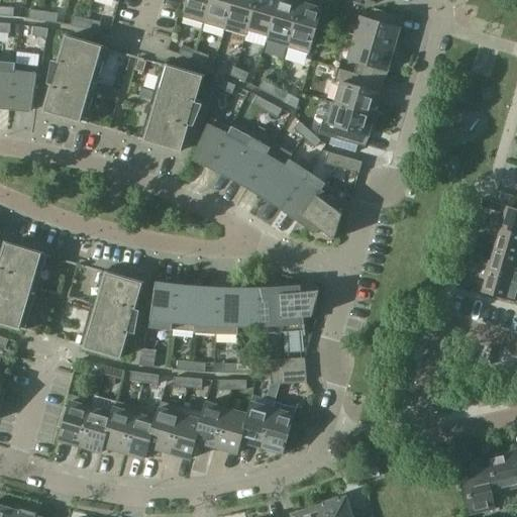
[(204,24),(210,0),(187,0),(182,18),(204,24)]
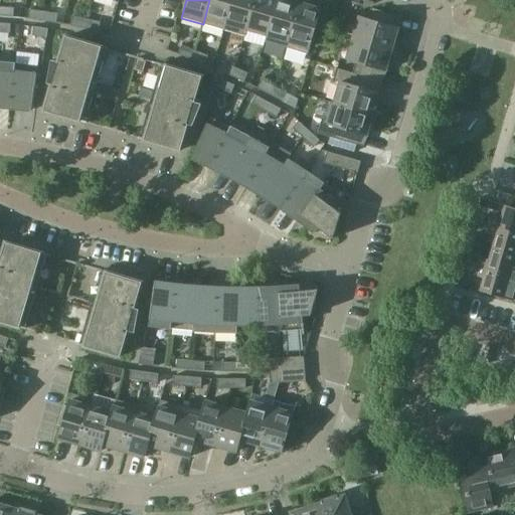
[(223,30),(232,0),(209,0),(203,24),(223,30)]
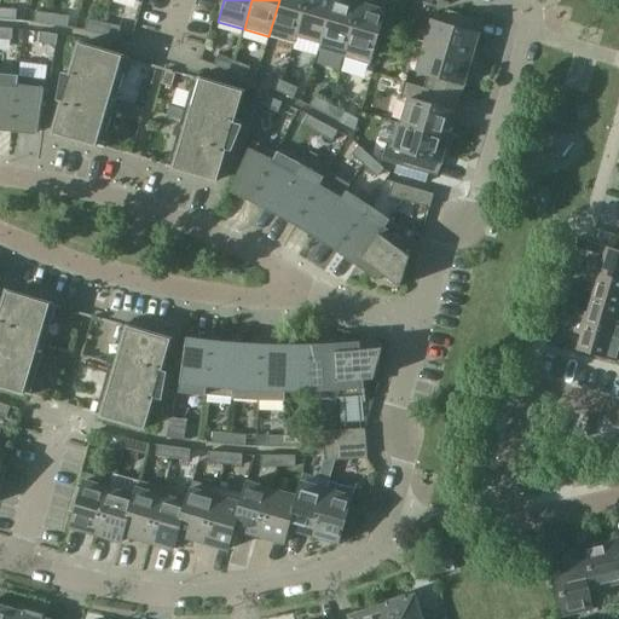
[(296,35),(306,0),(279,0),(268,36),(295,44),(298,35),(296,35)]
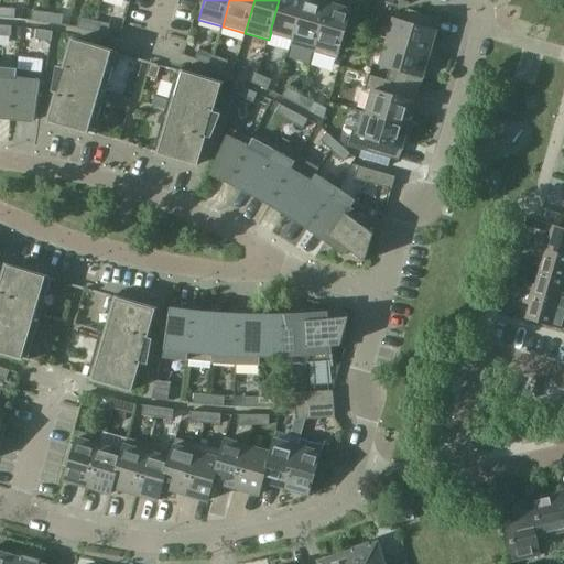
[(293,39),(304,0),(279,0),(270,32),(271,32),(292,39),(293,39)]
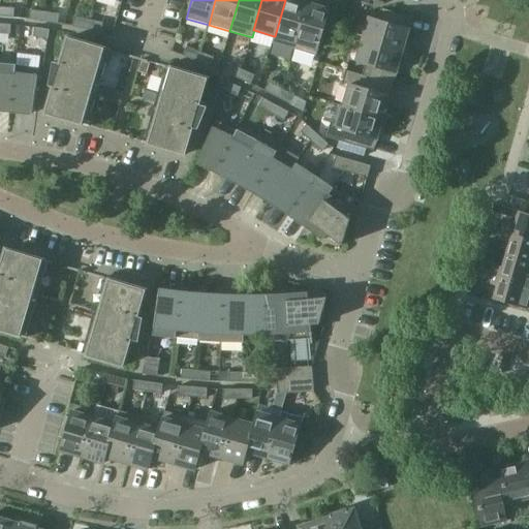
[(294,50),(306,9),(308,4),(293,0),(285,0),(275,36),(274,36),(272,43),(294,50)]
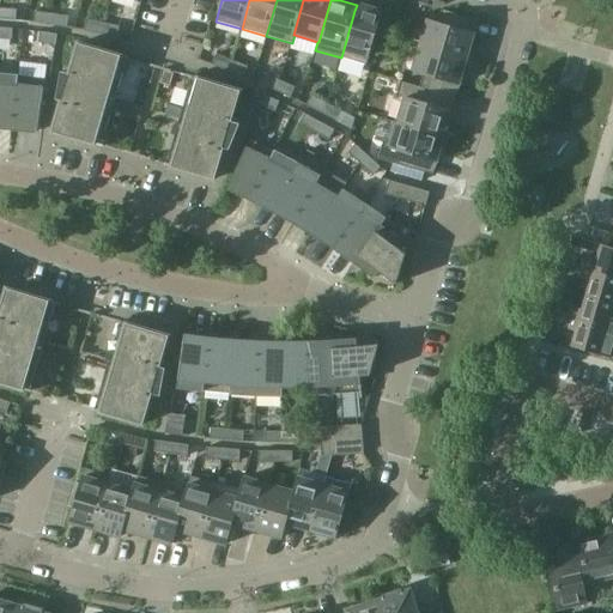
[(366,66),(382,12),(357,5),(354,11),(341,58),(366,66)]
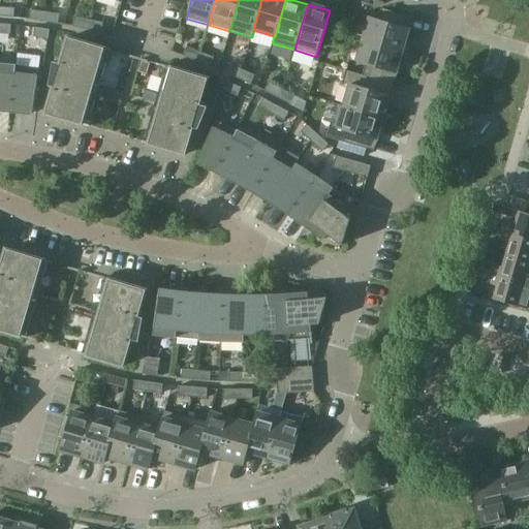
[(14,8),(0,6),(0,17),(13,18),(14,8)]
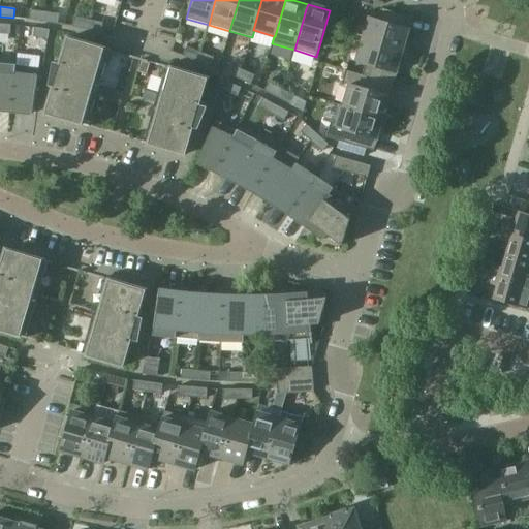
[(407,36),(412,18),(382,9),(378,21),(370,18),(364,39),(406,53),(409,36),(407,36)]
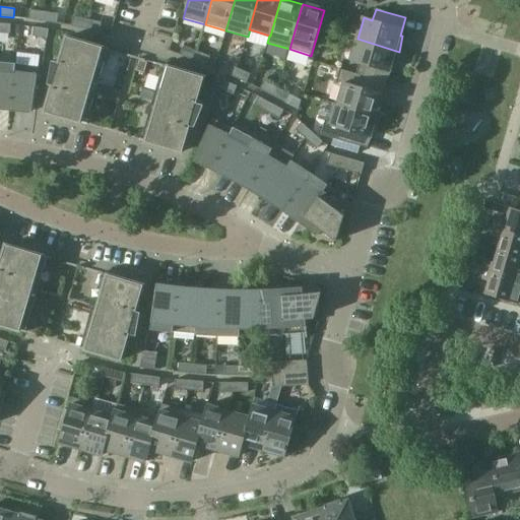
[(43,21),(44,12),(29,10),(28,19),(43,21)]
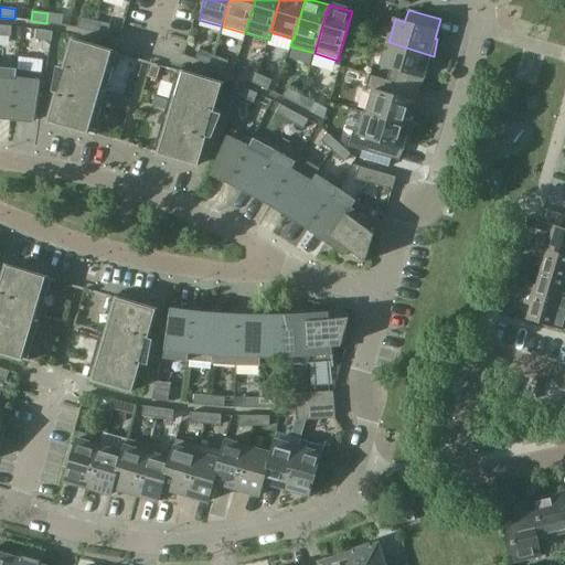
[(63,16),(48,13),(46,23),(62,25),(63,16)]
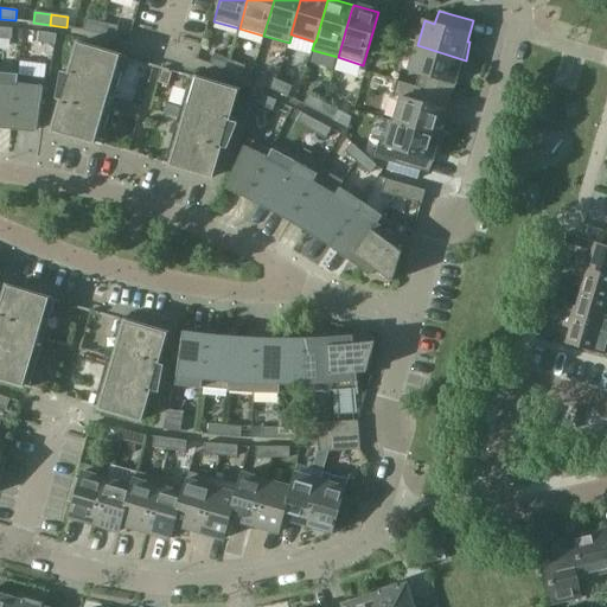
[(382,17),(377,32),(391,36),(395,20),(382,17)]
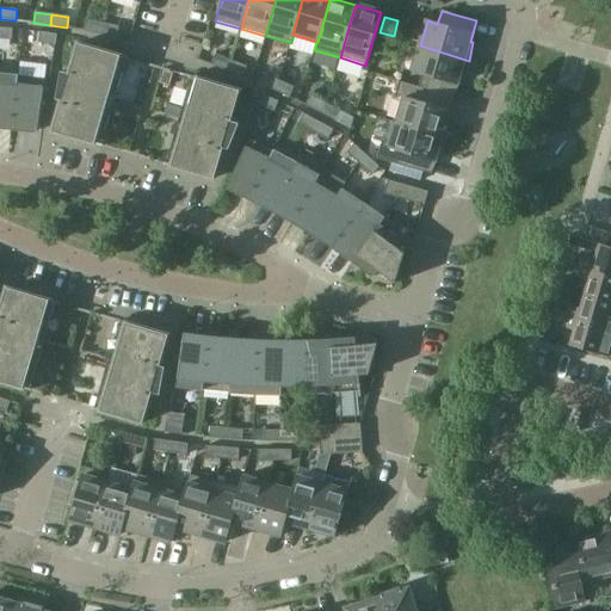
[(100,34),(103,23),(86,19),(84,31),(100,34)]
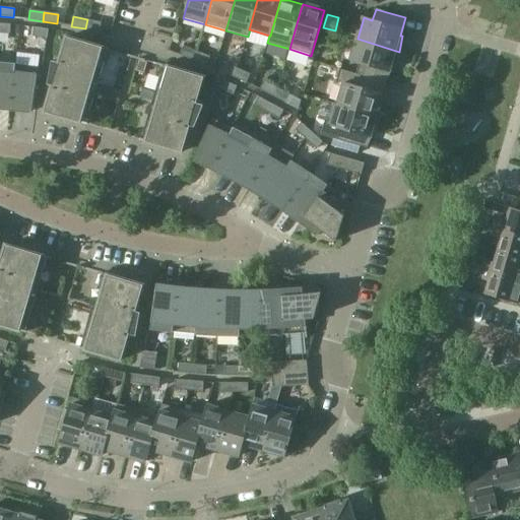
[(102,22),(87,19),(85,28),(100,31),(102,22)]
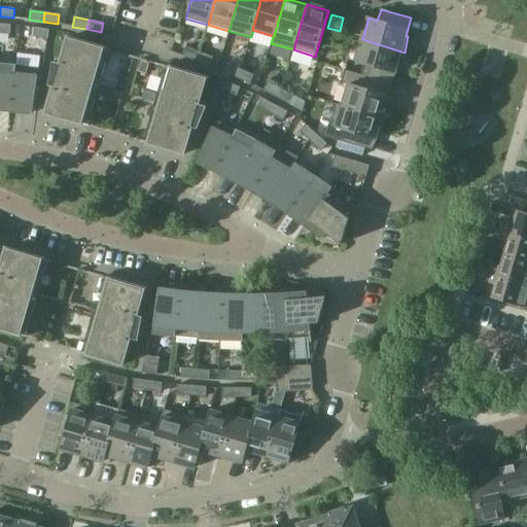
[(10,25),(0,24),(0,33),(10,34),(10,25)]
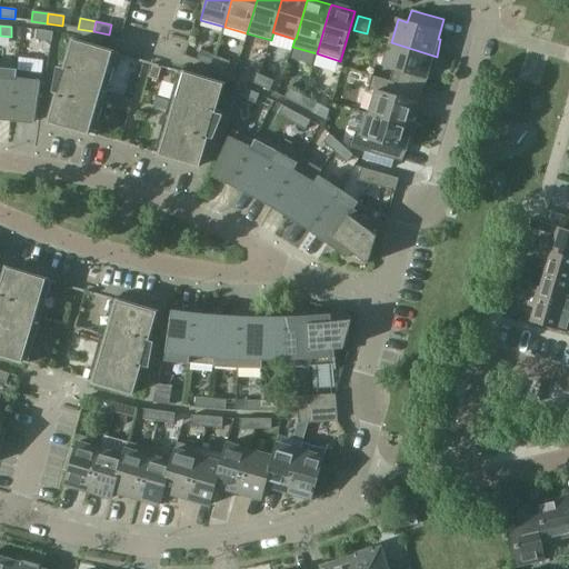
[(53,32),(52,32),(38,30),(36,40),(51,42),(53,32)]
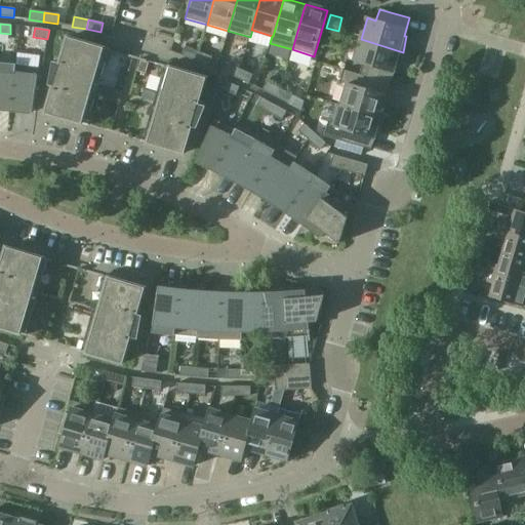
[(87,125),(109,51),(109,49),(68,37),(59,64),(52,62),(48,85),(53,86),(45,113),(87,125)]
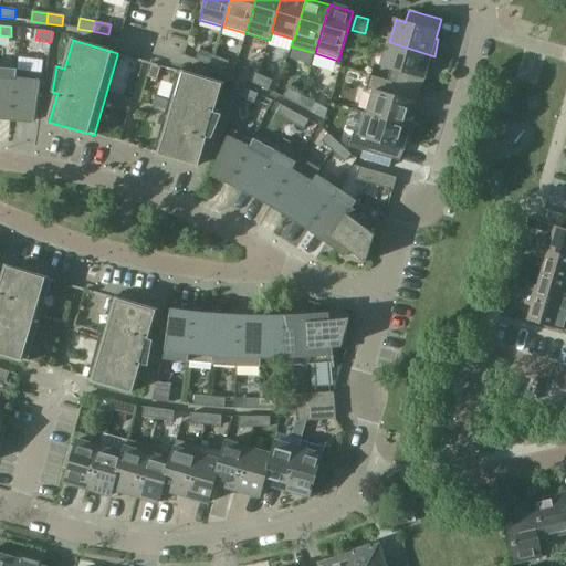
[(428,72),(435,56),(389,42),(381,66),(391,69),(388,81),(420,91),(426,71),(428,72)]
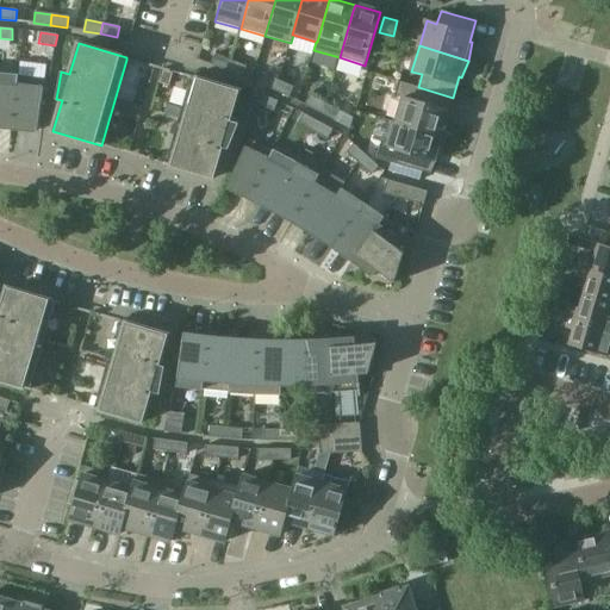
[(226,70),(231,61),(215,54),(211,64),(226,70)]
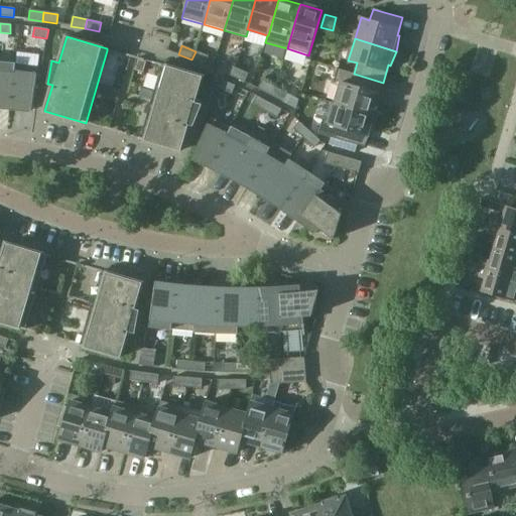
[(209,56),(196,51),(191,59),(205,65),(209,56)]
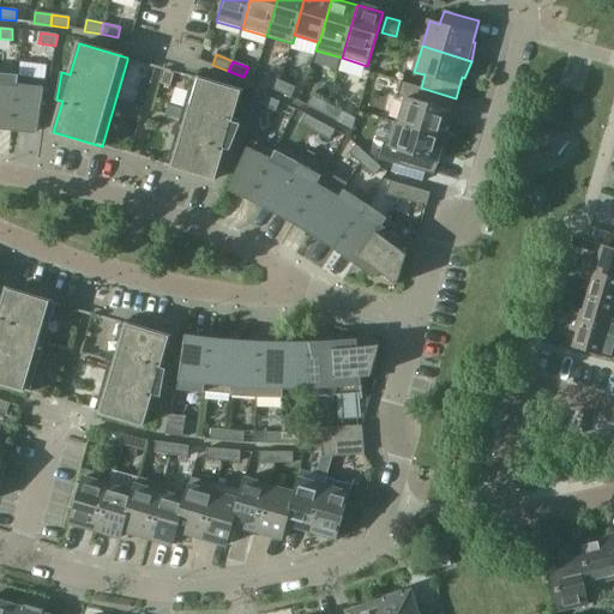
[(276,91),(280,80),(265,73),(260,84),(268,88),(276,91)]
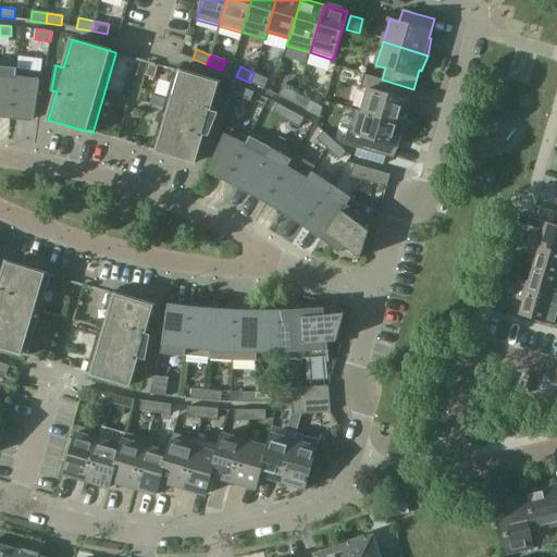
[(0,115),(11,118),(16,70),(0,67),(0,115)]
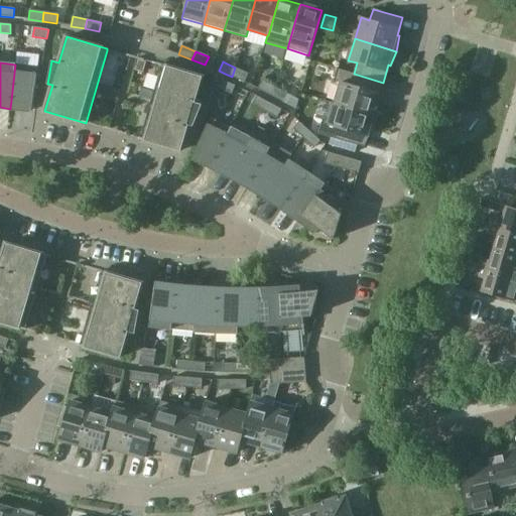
[(38,68),(15,65),(10,109),(31,111),(38,68)]
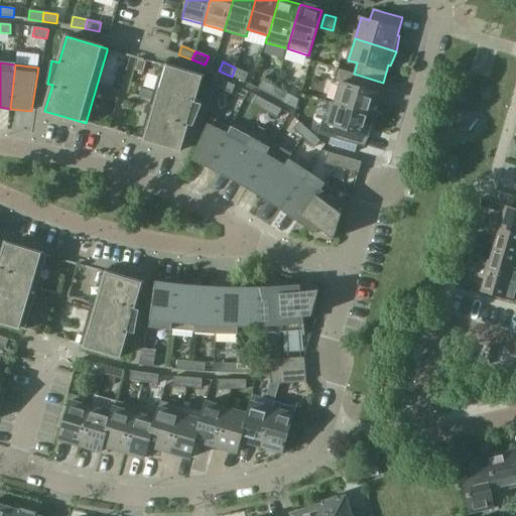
[(203,77),(163,66),(162,65),(140,139),(181,151),(188,125),(194,126),(203,105),(196,103),(203,77)]
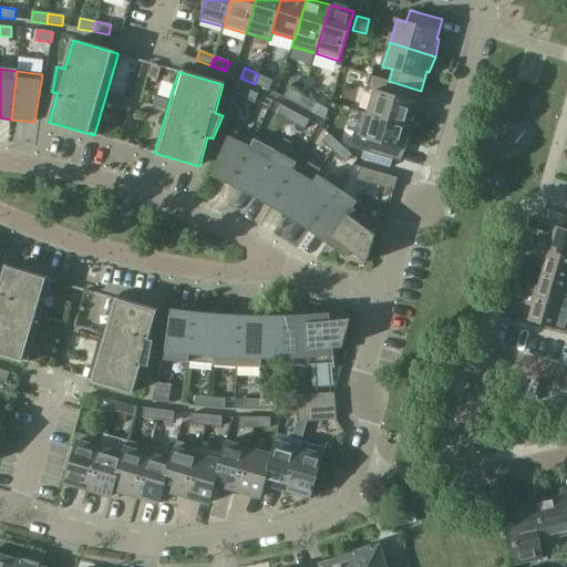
[(272,81),(258,74),(255,84),(268,91),(272,81)]
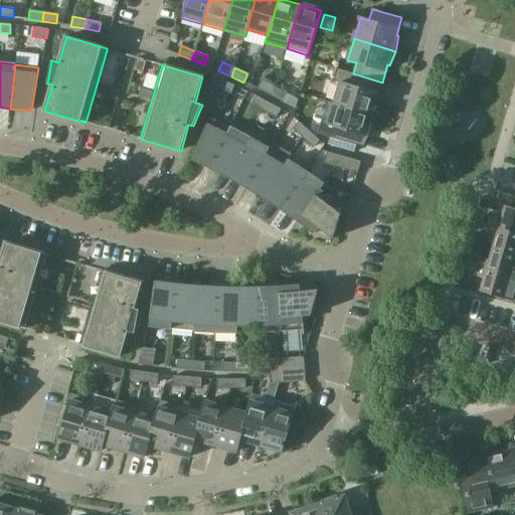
[(382,82),(353,73),(337,68),(333,80),(341,83),(335,104),(377,116),(379,101),(377,101),(382,82)]
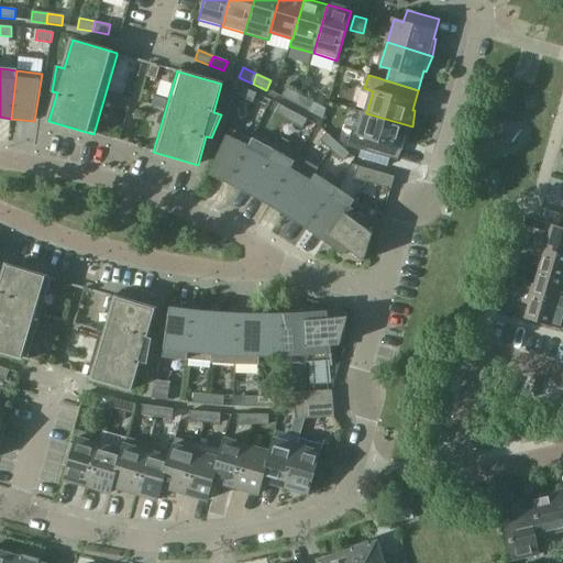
[(256,94),(242,87),(239,97),(253,103),(256,94)]
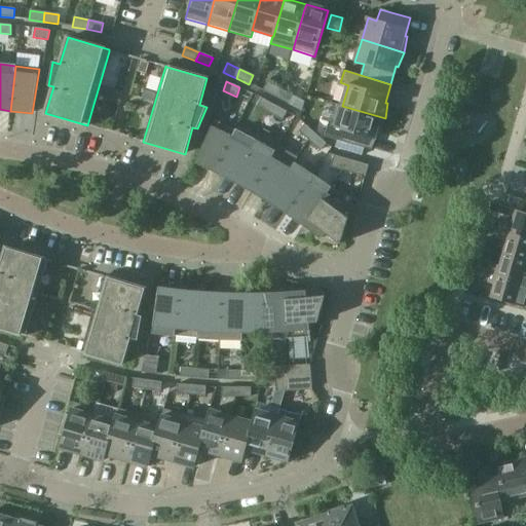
[(275,98),(280,88),(267,82),(263,90),(275,98)]
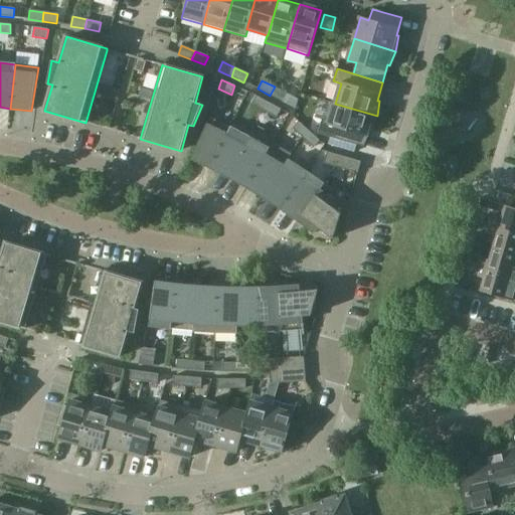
[(287,94),(275,87),(270,96),(283,102),(287,94)]
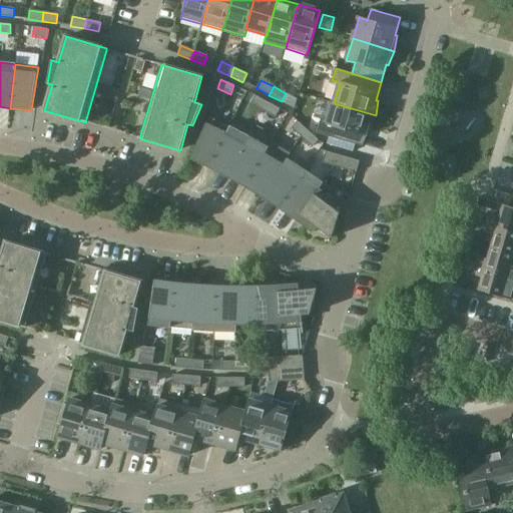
[(263,110),(268,102),(255,95),(250,104),(263,110)]
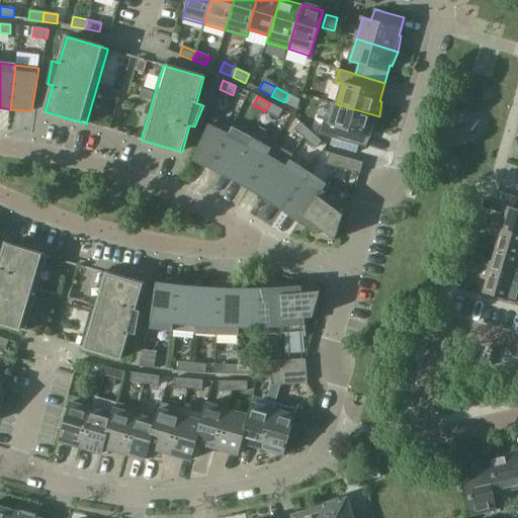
[(379,116),(337,104),(332,102),(328,118),(325,117),(320,135),(365,148),(370,130),(372,131),(379,116)]
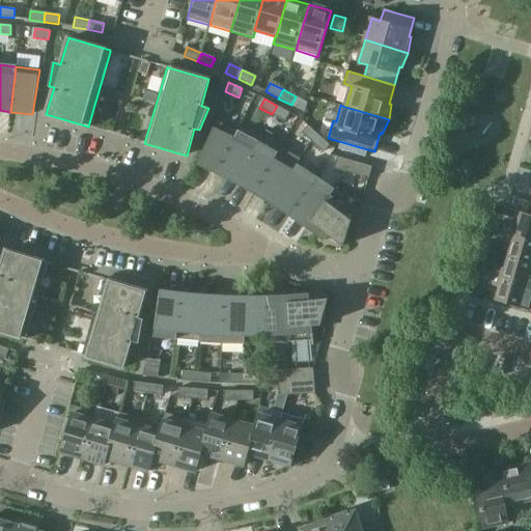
[(289,113),(277,106),(272,114),(285,121),(289,113)]
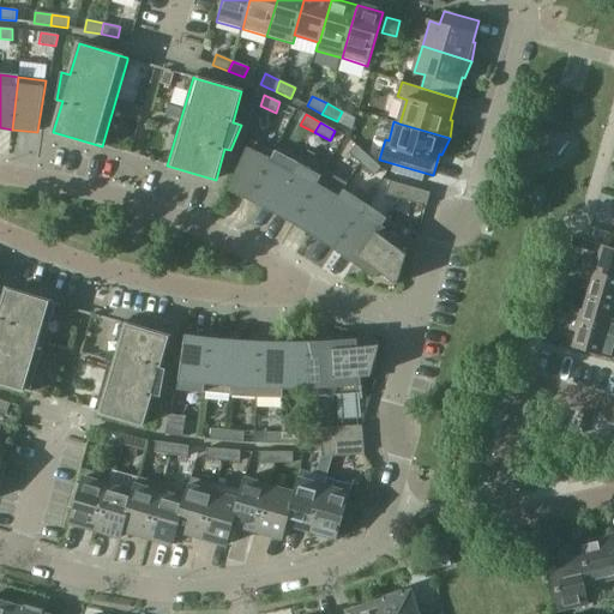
[(251,199),(275,152),(251,140),(228,188),(251,199)]
